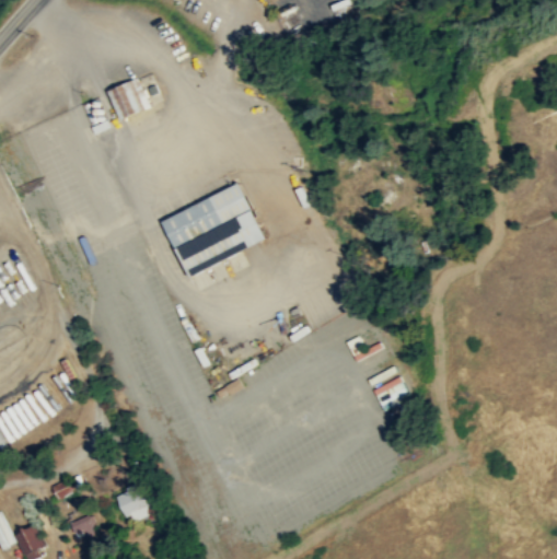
[(106,91),(119,119),(149,106),(136,78),(106,91)]
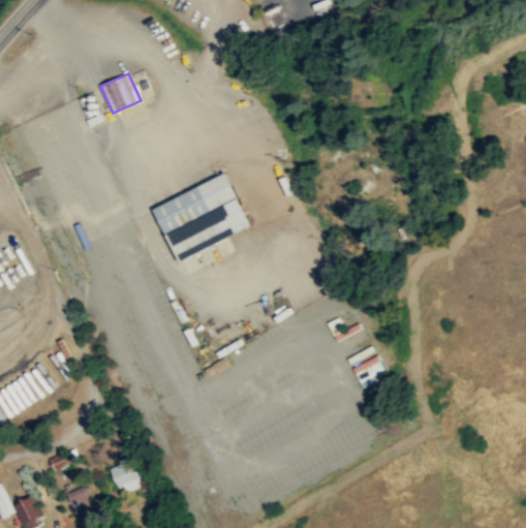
[(250,228),(226,174),(152,206),(176,260),(250,228)]
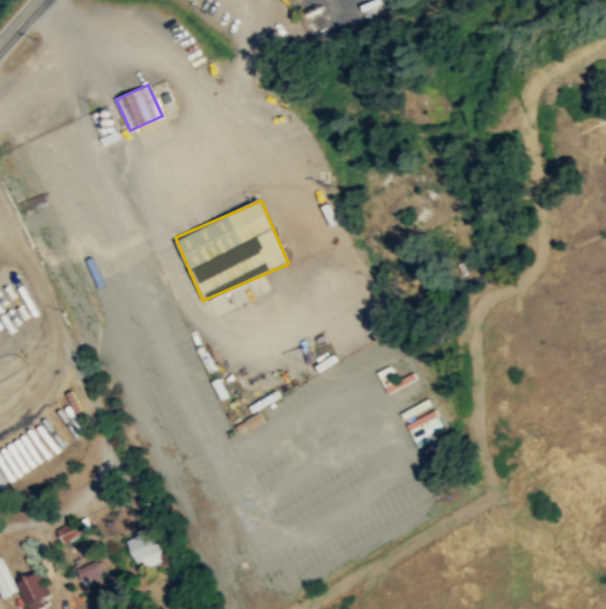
[(375,373),(386,392),(398,385),(387,366),(375,373)]
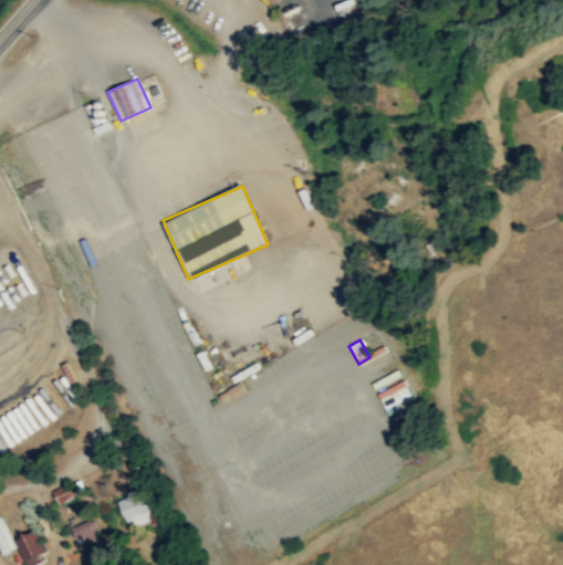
[(70,497),(64,485),(51,492),(56,503),(70,497)]
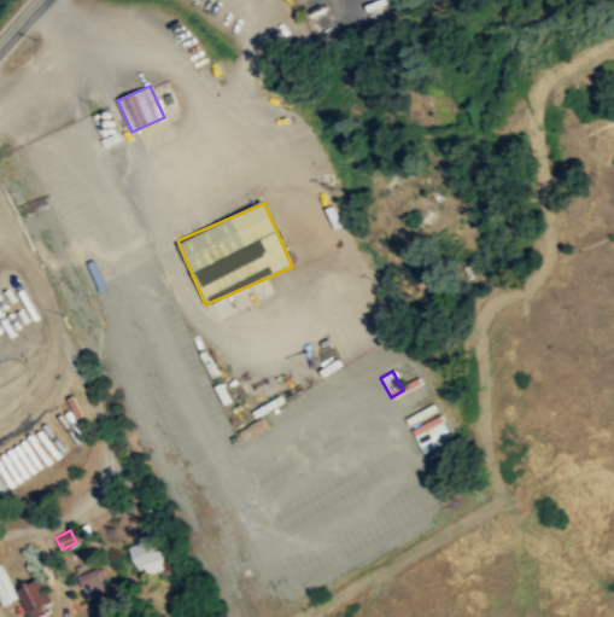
[(139,578),(163,568),(150,537),(126,548),(139,578)]
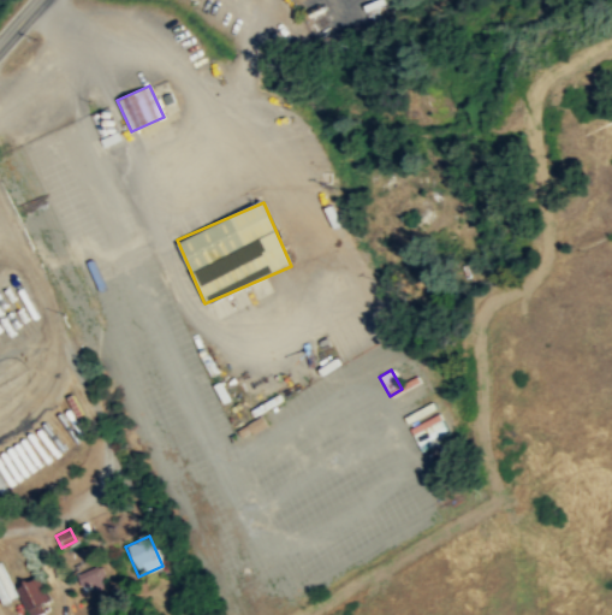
[(84,595),(104,585),(95,568),(76,577),(84,595)]
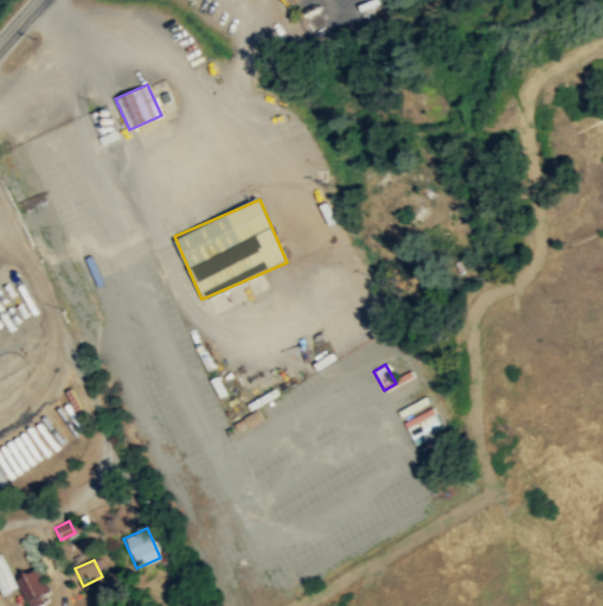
[(7,582),(18,605),(43,605),(38,597),(47,592),(37,569),(7,582)]
